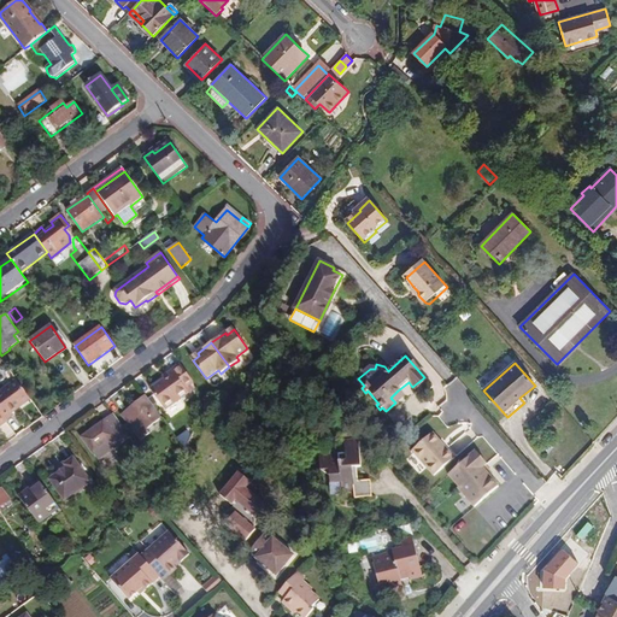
[(151,389),(165,411),(195,389),(192,380),(181,364),(166,375),(168,377),(164,380),(151,389)]
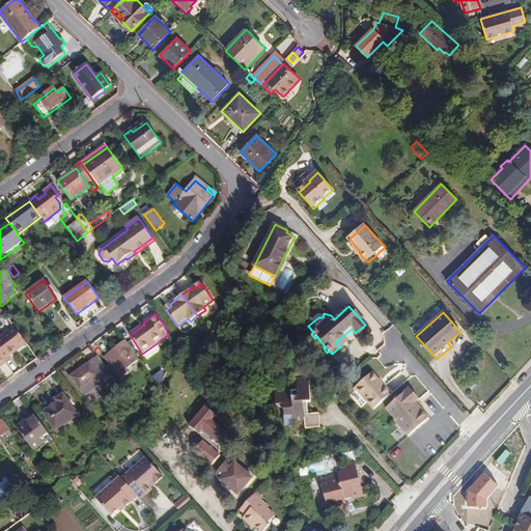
[(365,325),(355,333),(357,335),(366,327),(365,325)]
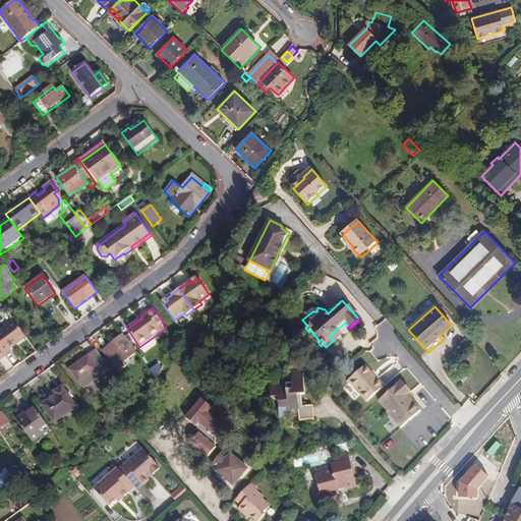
[(0,330),(0,348),(5,355),(11,351),(10,349),(8,347),(16,341),(17,343),(26,337),(14,320),(0,330)]
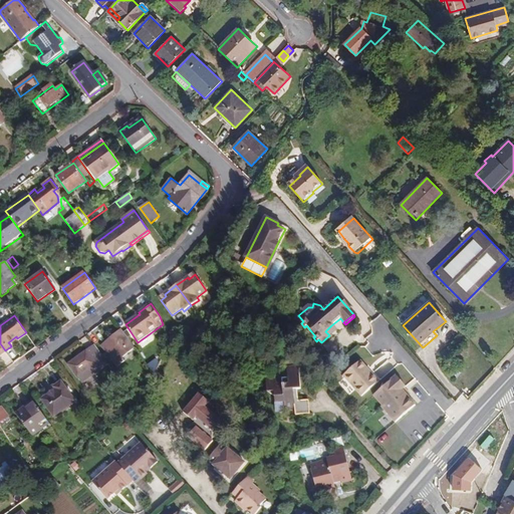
[(335,330),(331,325),(325,331),(329,335),(335,330)]
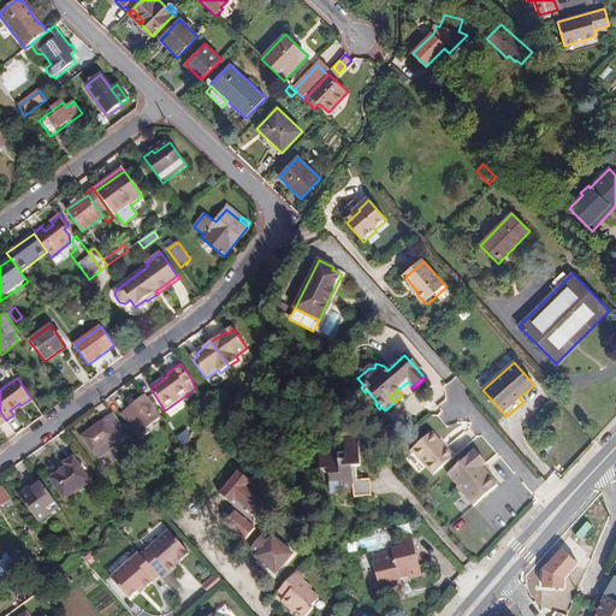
[(144,428),(161,416),(146,395),(120,413),(140,438),(148,432),(144,428)]
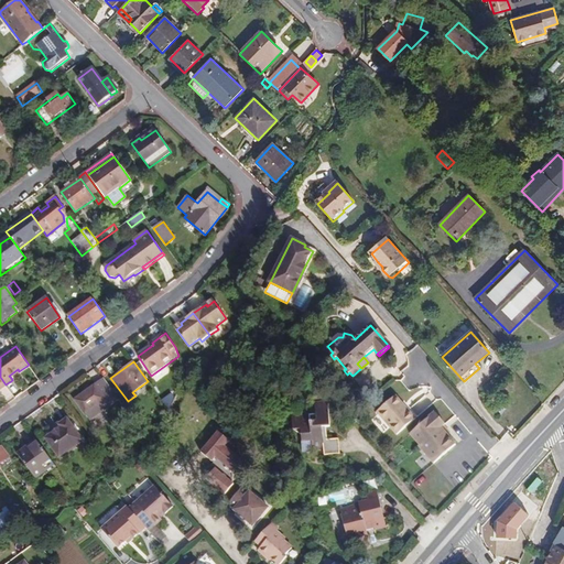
[(119,399),(105,379),(76,400),(90,420),(119,399)]
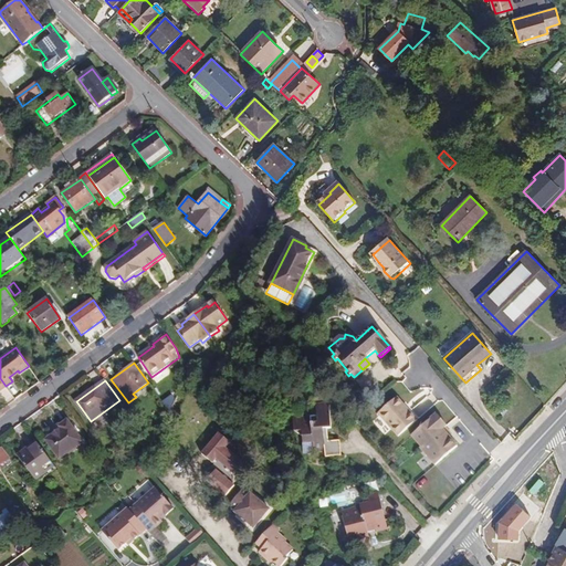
[(396,398),(377,415),(397,437),(416,420),(408,411),(407,412),(402,407),(396,398)]
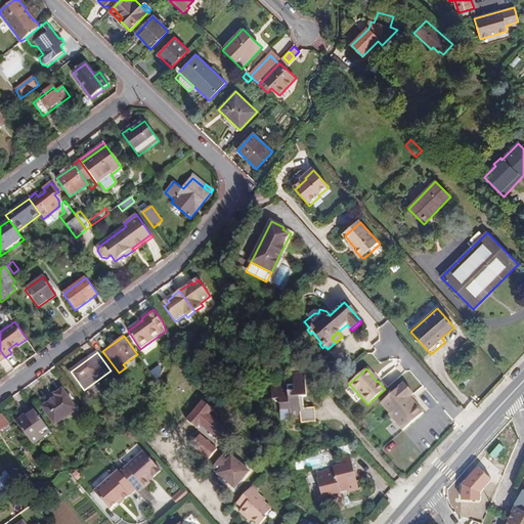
[(307,398),(305,373),(292,375),(293,381),(285,382),(286,386),(271,387),(272,401),(279,400),(280,411),(290,410),(291,422),(302,421),(301,410),(300,399),(307,398)]
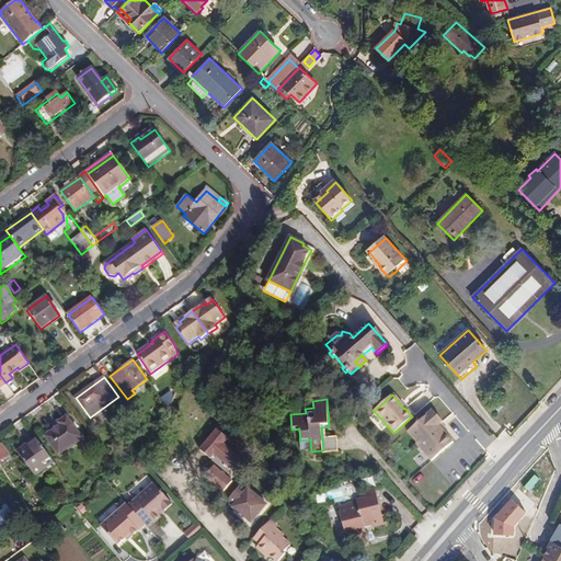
[(414,414),(407,405),(404,408),(412,416),(414,414)]
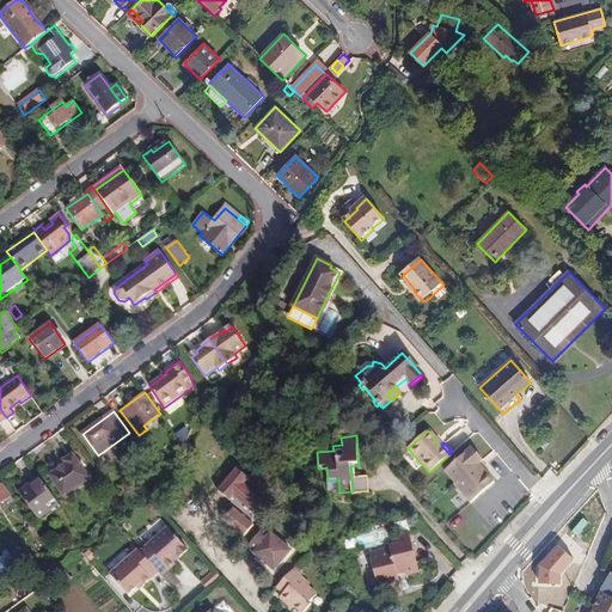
[(482,460),(471,448),(444,471),(454,483),(453,484),(470,503),(494,482),(484,472),(477,464),(479,461),(482,460)]
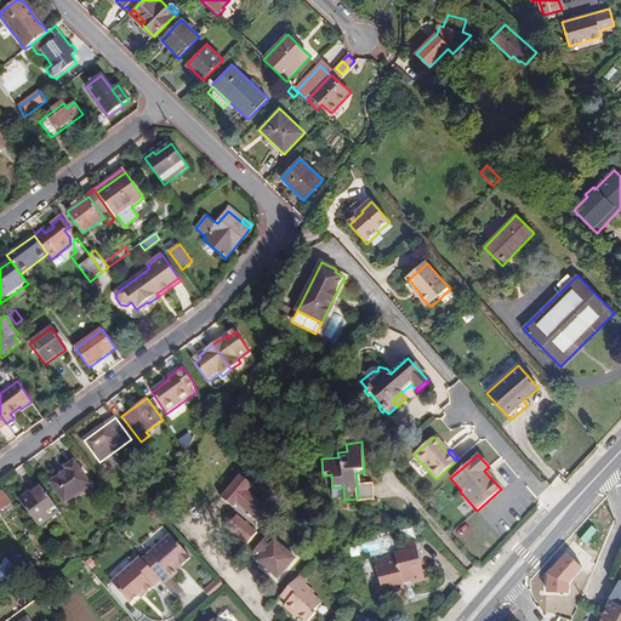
[(50,483),(64,503),(91,485),(74,461),(64,467),(67,471),(50,483)]
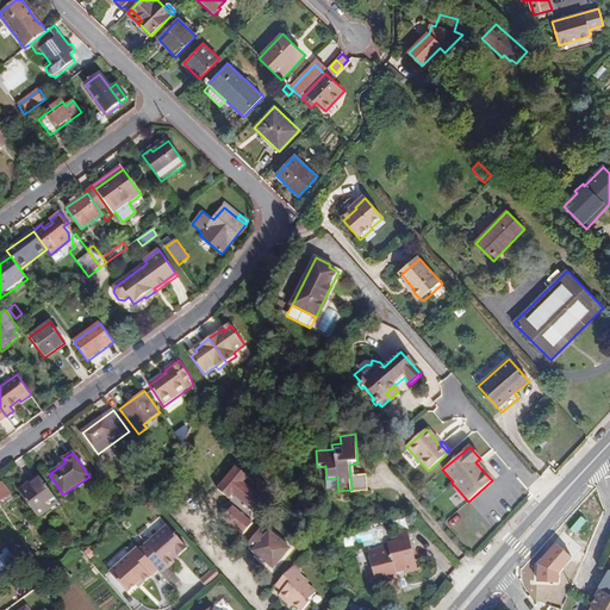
[(238,467),(219,489),(231,499),(236,495),(255,511),(265,500),(246,484),(251,478),(238,467)]
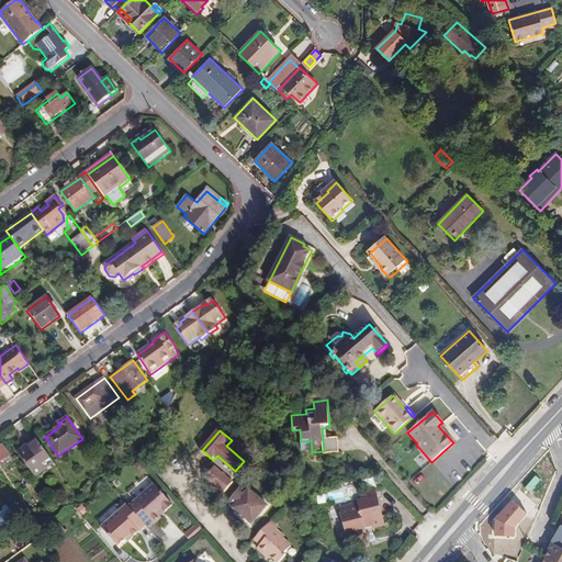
[(35,478),(54,463),(36,439),(18,452),(35,478)]
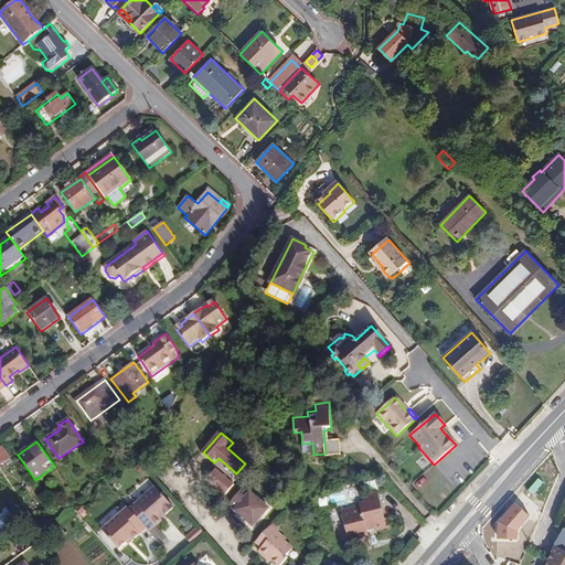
[(340,441),(324,443),(326,454),(326,457),(341,456),(340,441)]
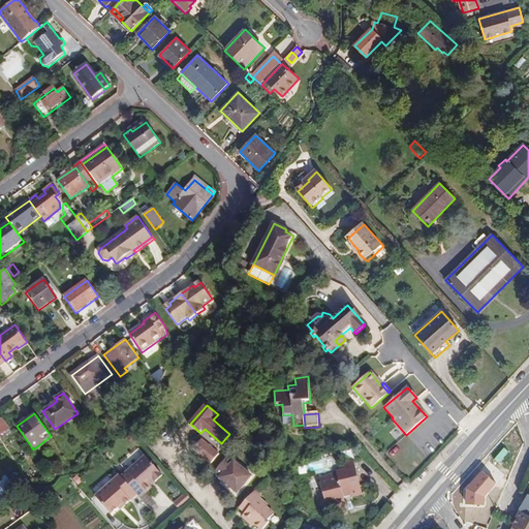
[(284,427),(293,426),(292,414),(283,415),(284,427)]
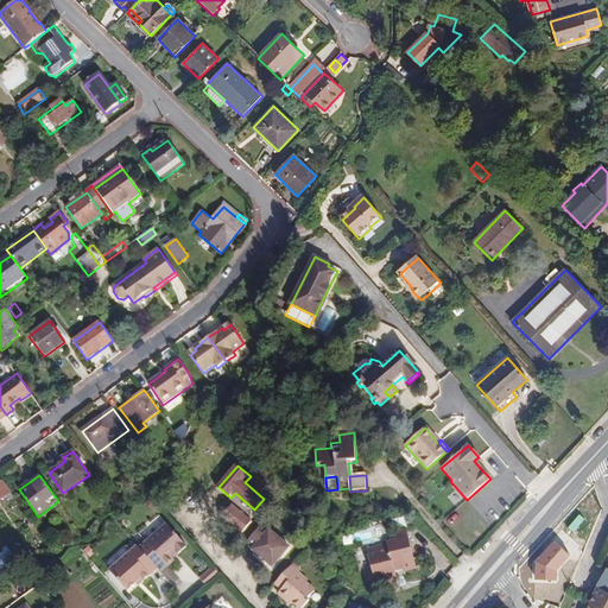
[(223,517),(242,534),(253,523),(234,505),(223,517)]
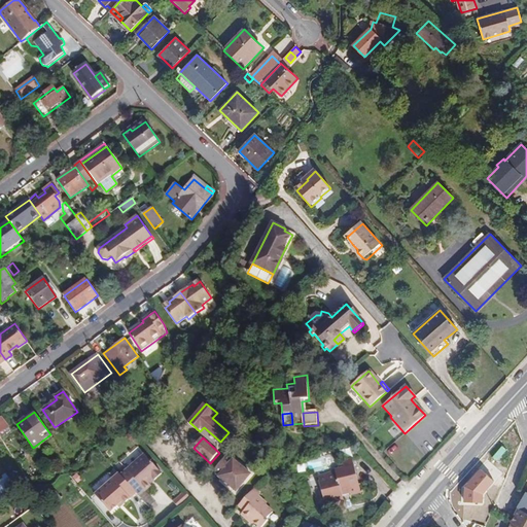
[(136,493),(138,494),(144,489),(145,491),(151,485),(150,484),(148,482),(153,479),(154,480),(162,473),(144,454),(120,475),(136,493)]
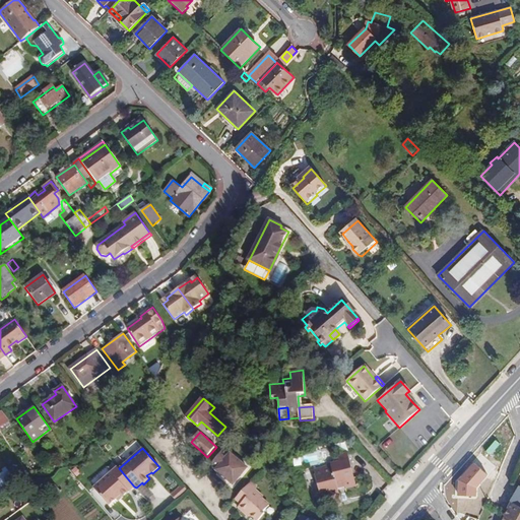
[(36,470),(43,465),(31,450),(24,455),(36,470)]
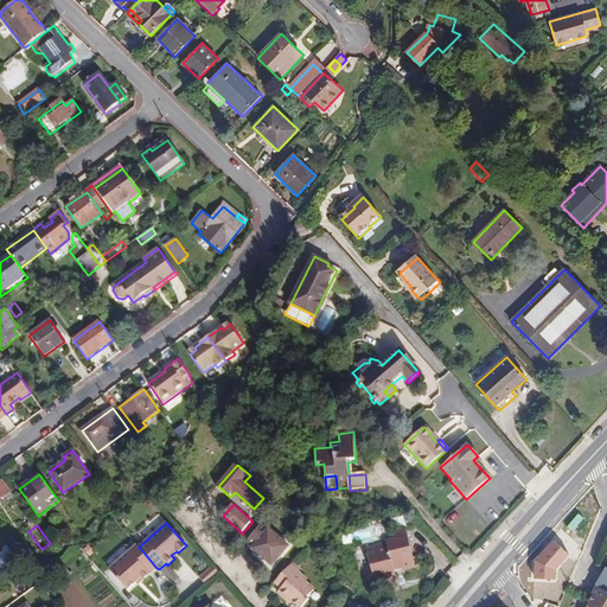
[(263,525),(246,544),(272,568),(289,549),(263,525)]
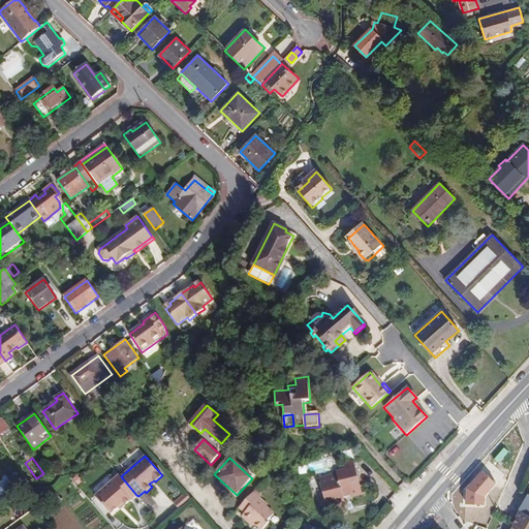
[(344,470),(355,467),(353,460),(342,463),(344,470)]
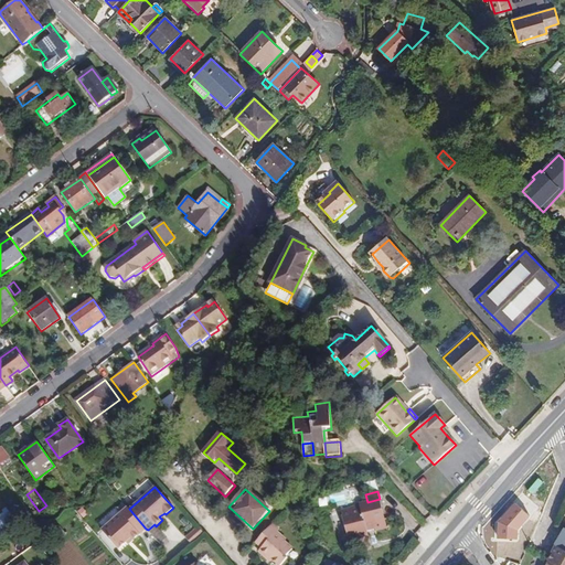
[(340,511),(350,543),(359,541),(361,550),(372,546),(369,534),(371,530),(376,529),(377,532),(387,529),(386,526),(381,528),(380,523),(385,522),(380,499),(368,502),(359,504),(359,505),(340,511)]
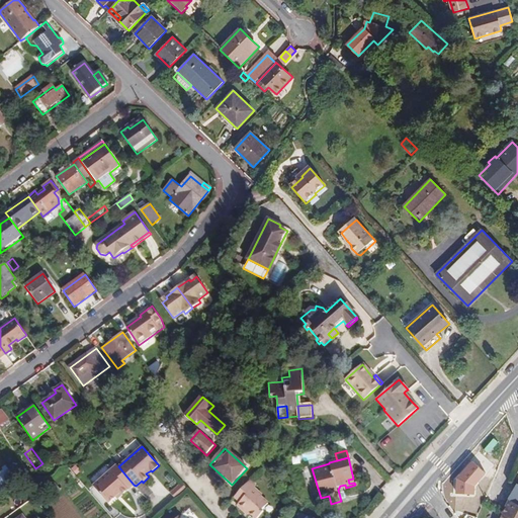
[(121,495),(134,485),(118,466),(116,465),(93,486),(108,503),(115,497),(119,493),(121,495)]
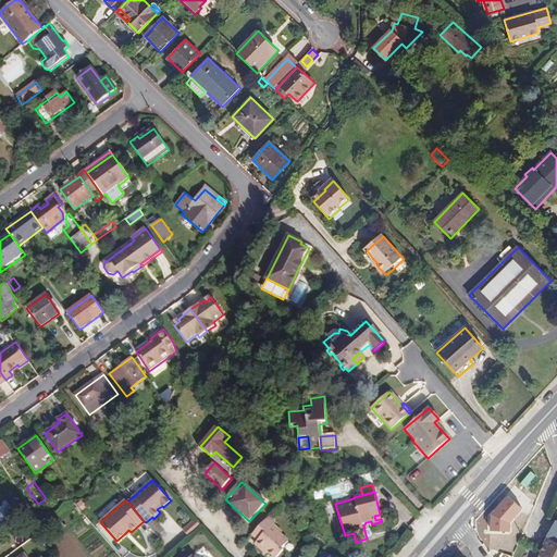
[(8,503),(1,507),(13,523),(19,518),(8,503)]
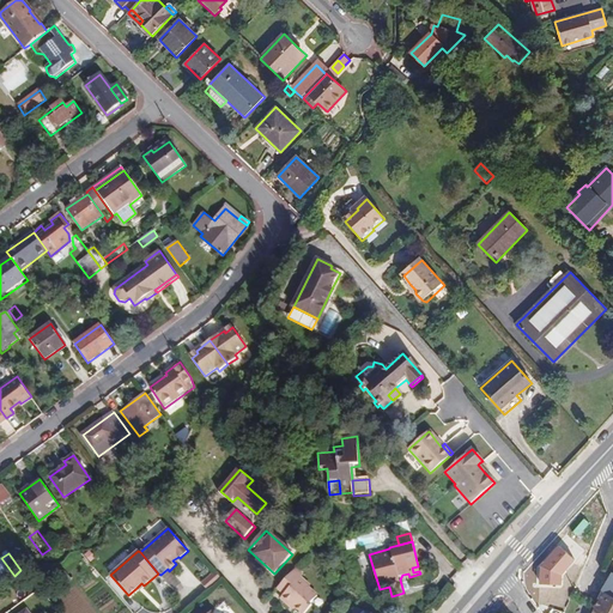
[(1,558),(0,558),(0,572),(5,580),(7,583),(14,576),(1,558)]
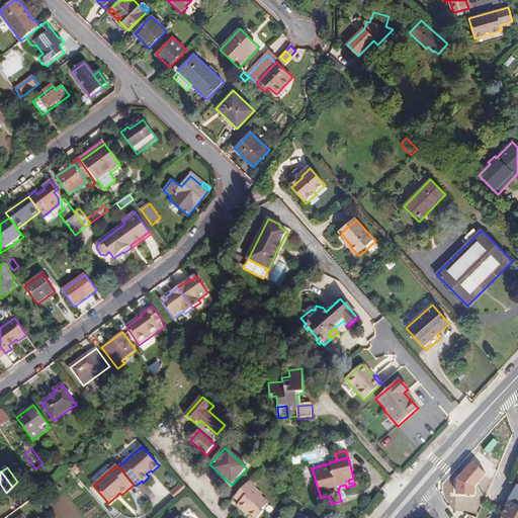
[(249,480),(235,497),(240,502),(237,505),(245,512),(246,510),(254,517),(257,517),(264,511),(262,510),(268,503),(260,496),(262,495),(254,488),(255,486),(249,480)]
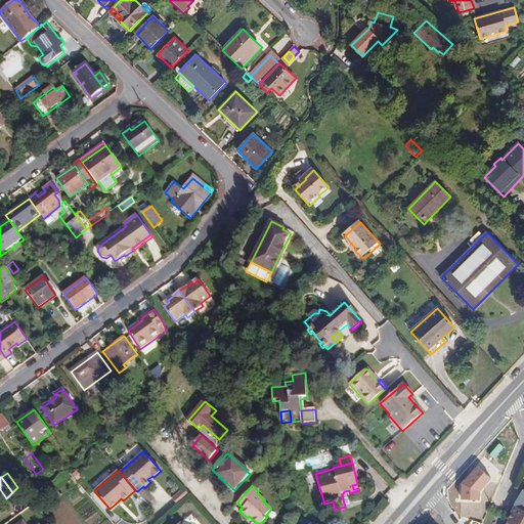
[(177,505),(189,494),(184,487),(172,498),(177,505)]
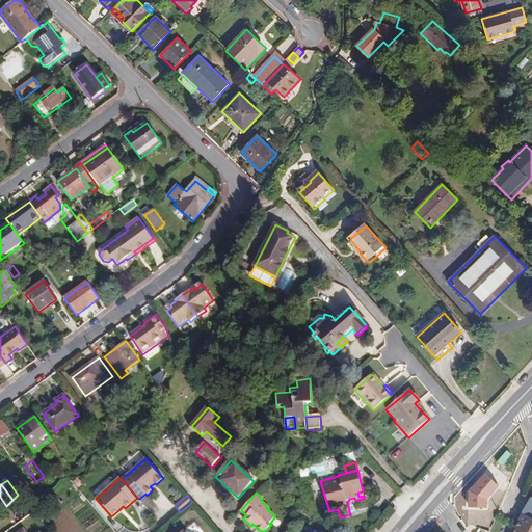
[(531,498),(523,513),(531,519),(531,498)]
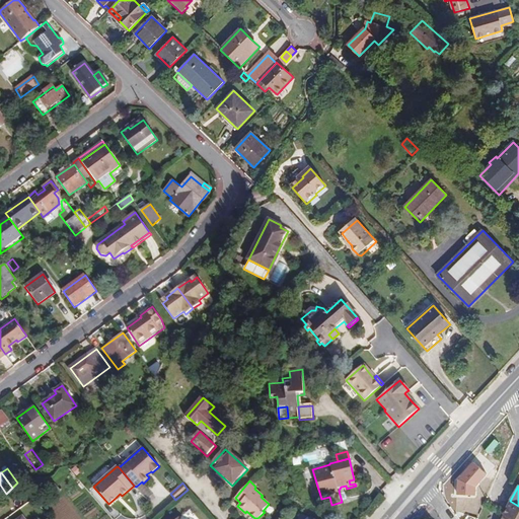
[(83,502),(77,495),(70,501),(77,508),(83,502)]
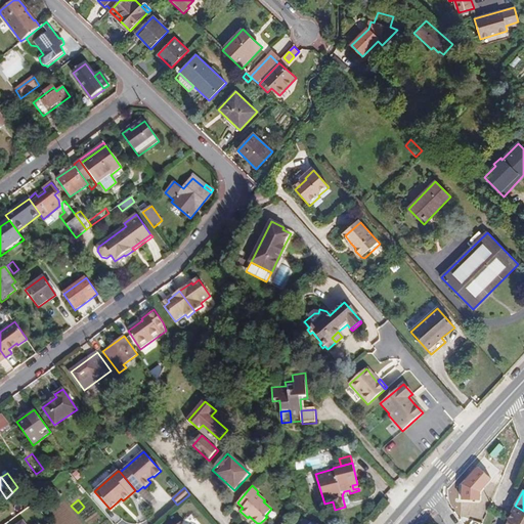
[(508,520),(515,523),(523,523),(523,511),(515,506),(511,514),(508,520)]
